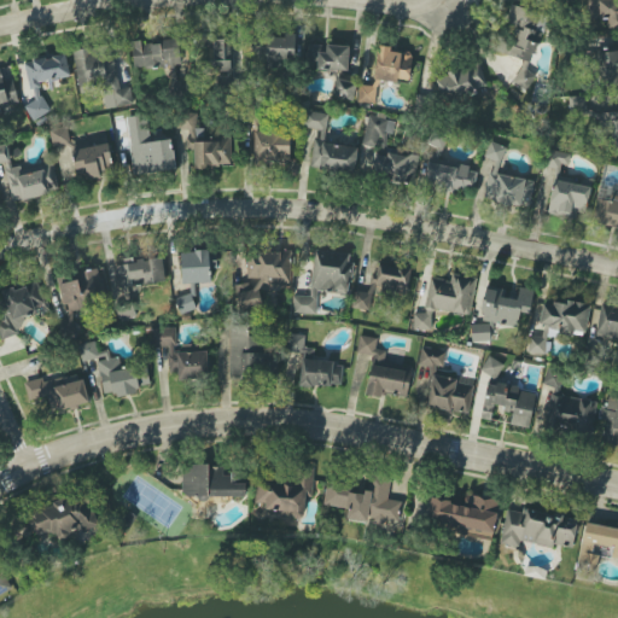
[(617,0),(588,0),(589,19),(607,19),(608,28),(617,27),(617,0)]
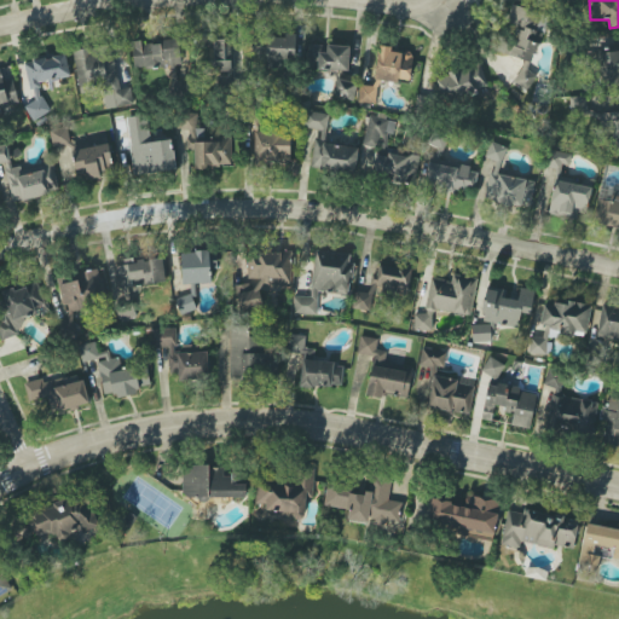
[(295,34),(266,35),(267,62),(296,61),(295,34)]
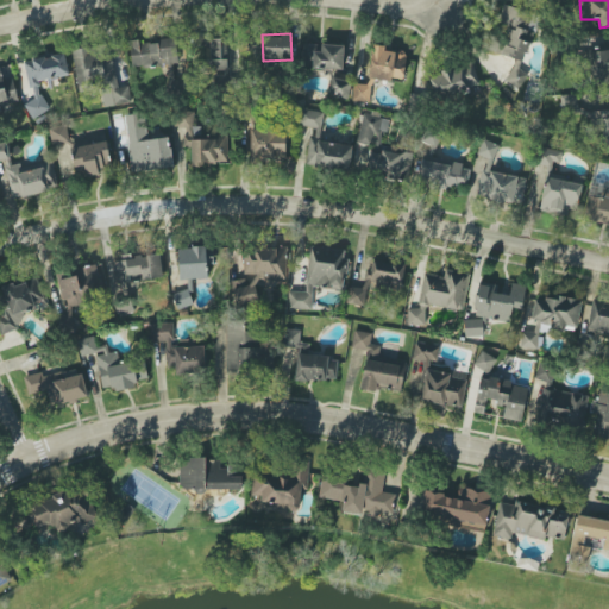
[(177,63),(174,38),(129,44),(132,69),(177,63)]
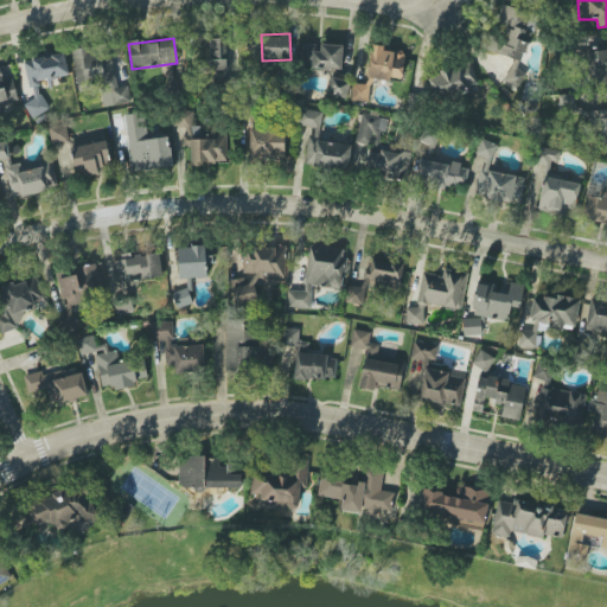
[(229,39),(209,38),(206,74),(227,75),(229,39)]
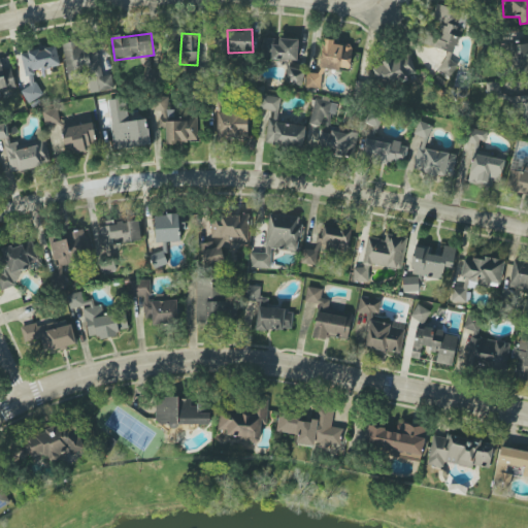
[(263,38),(262,60),(297,61),(298,39),(279,38),(278,44),(271,44),(272,38),(263,38)]
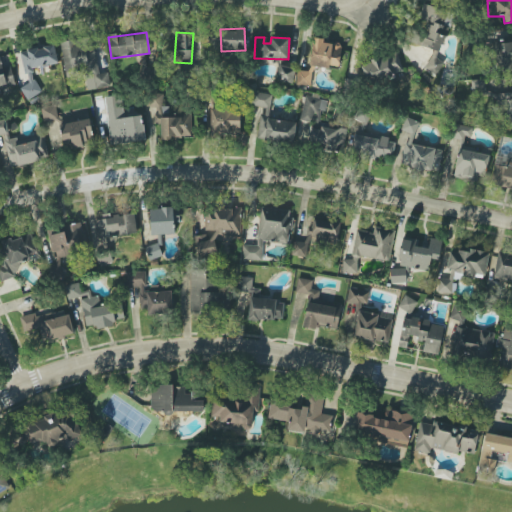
[(342,45),(324,43),(324,39),(314,38),(311,65),(339,69),(342,45)]
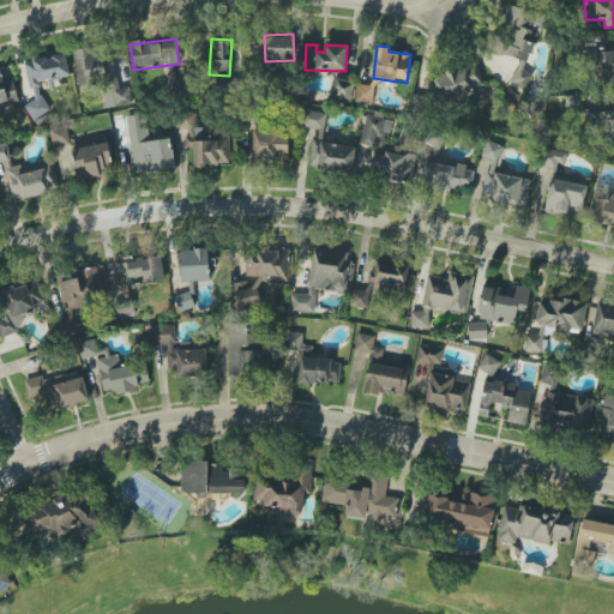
[(72,50),(78,90),(106,86),(109,104),(131,101),(128,91),(119,92),(114,56),(97,59),(96,47),(72,50)]
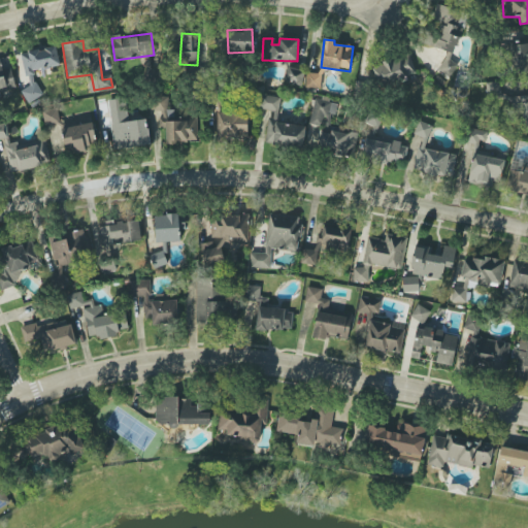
[(527,43),(512,44),(514,72),(527,71),(527,43)]
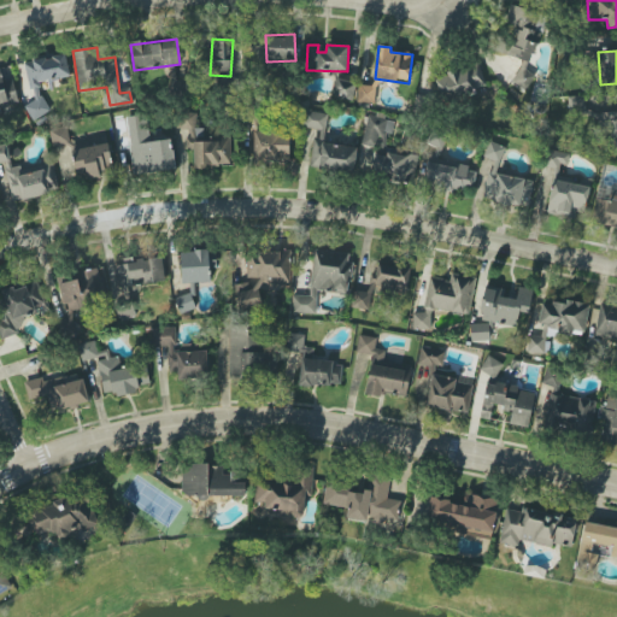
[(29,118),(46,115),(41,82),(70,77),(66,54),(27,60),(34,103),(27,104),(29,118)]
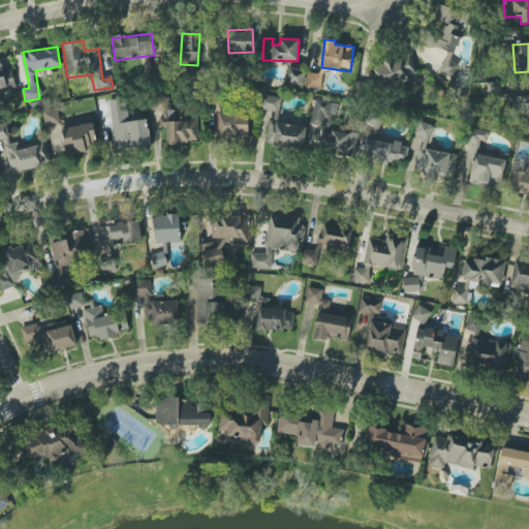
[(416,75),(410,54),(372,66),(379,87),(416,75)]
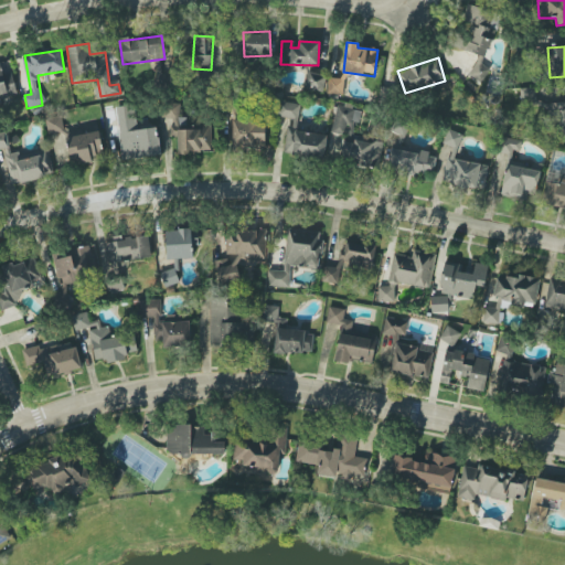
[(478,62),(469,75),(481,83),(490,68),(478,62)]
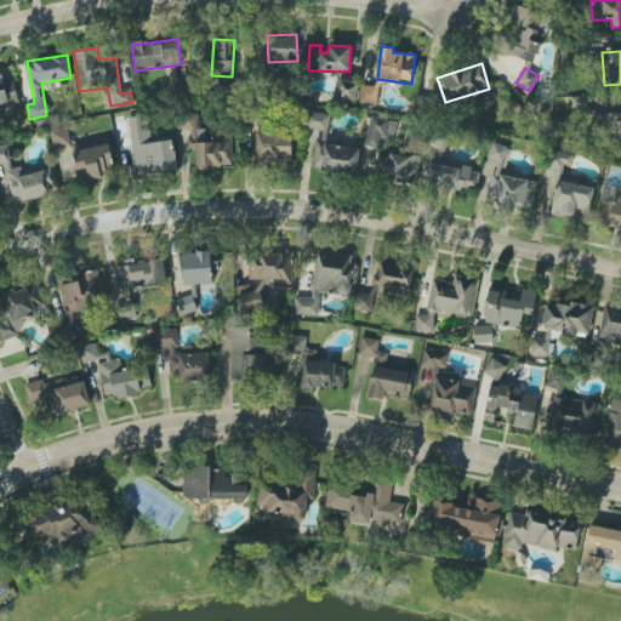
[(0,110),(18,109),(15,80),(1,81),(0,70),(0,110)]
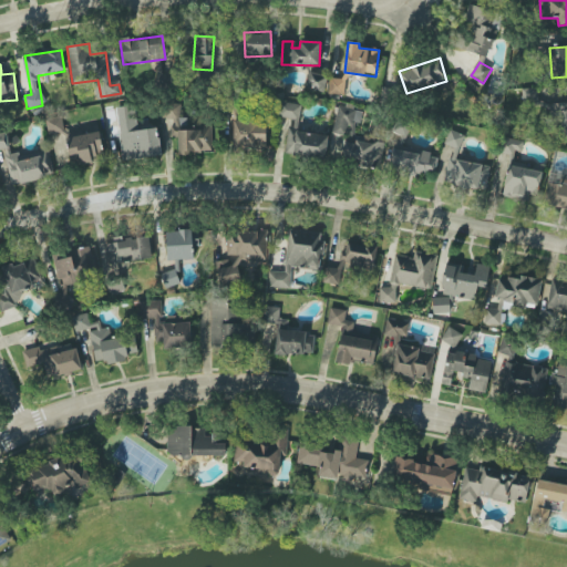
[(323,92),(327,76),(309,73),(306,90),(323,92)]
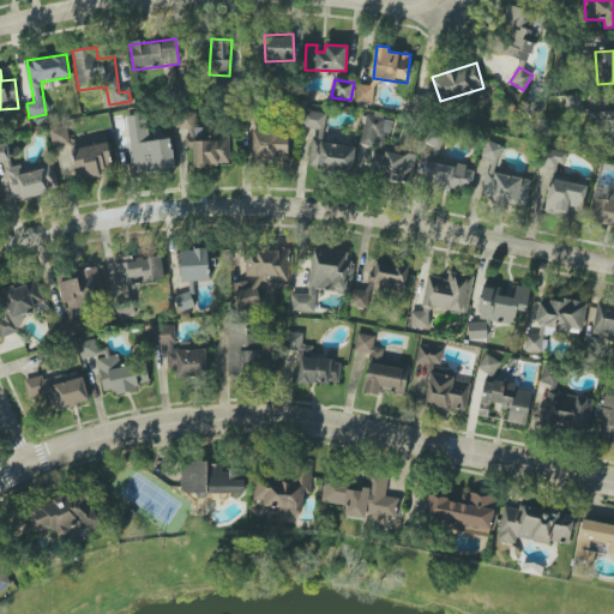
[(373,103),(374,85),(356,85),(356,102),(373,103)]
